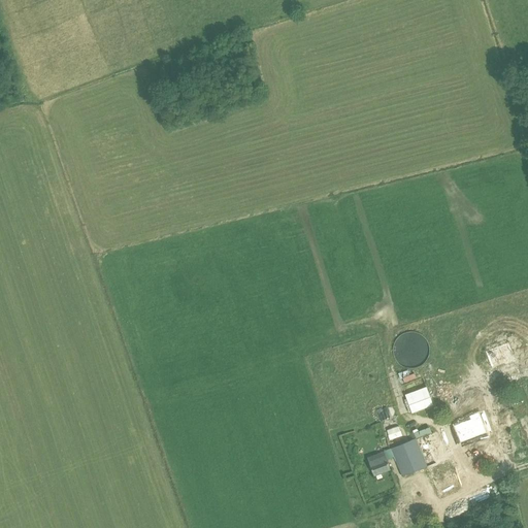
[(393,350),(393,353),(394,356),(395,358),(397,361),(398,363),(401,365),(403,366),(406,367),(408,368),(411,368),(415,368),(418,367),(420,366),(423,365),(425,363),(426,361),(428,358),(429,356),(430,353),(430,350),(430,347),(429,344),(428,341),(426,339),(425,337),(423,335),(420,333),(418,332),(415,332),(411,331),(408,332),(406,332),(403,333),(401,335),(398,337),(397,339),(395,341),(394,344),(393,347),(393,350)]
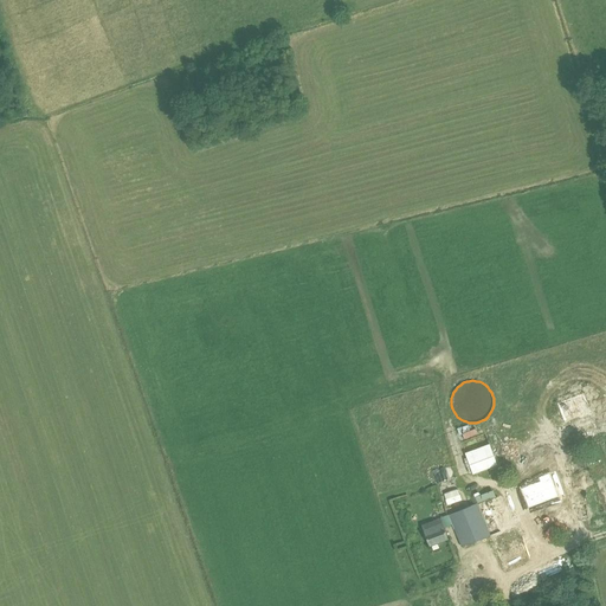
[(465,453),(472,472),(497,463),(492,453),(490,444),(465,453)]
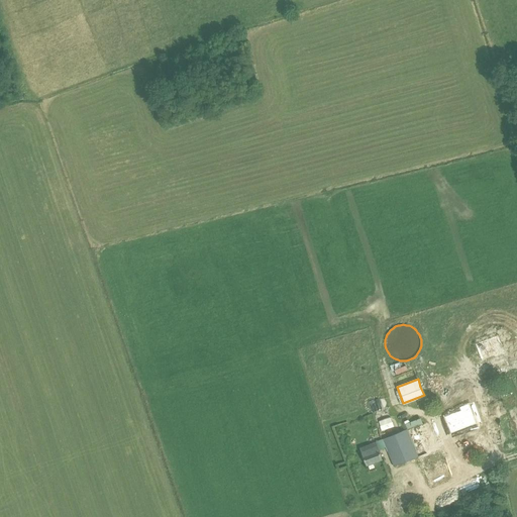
[(376,416),(391,416),(392,403),(376,403),(376,416)]
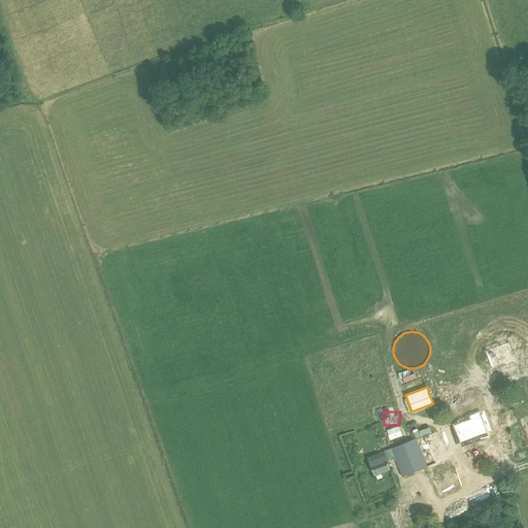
[(486,432),(477,411),(470,415),(471,418),(453,425),(459,441),(486,432)]
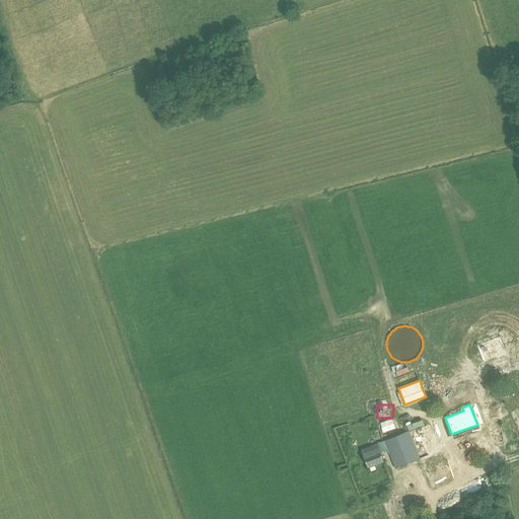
[(428,419),(410,428),(439,488),(454,480),(451,474),(454,473),(428,419)]
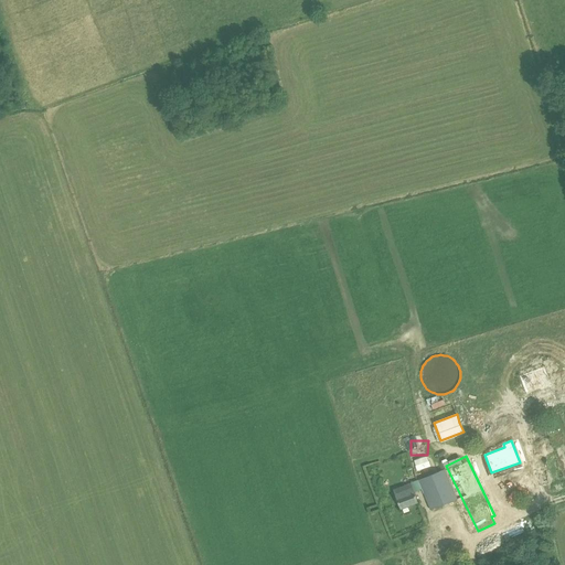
[(418,480),(422,490),(430,510),(456,499),(445,470),(418,480)]
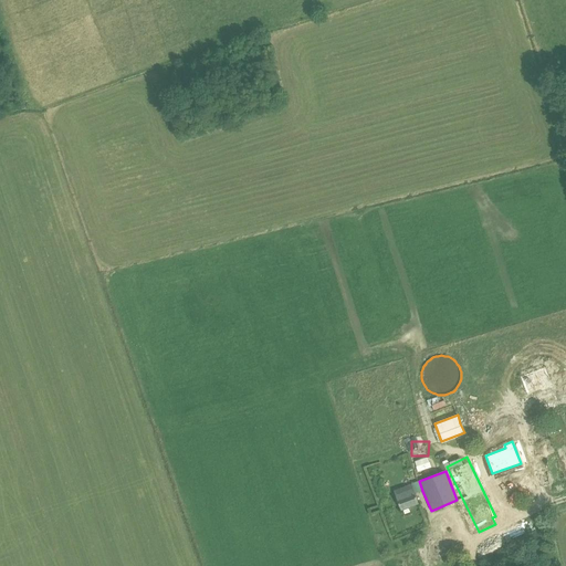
[(419,481),(411,484),(415,493),(422,491),(419,481)]
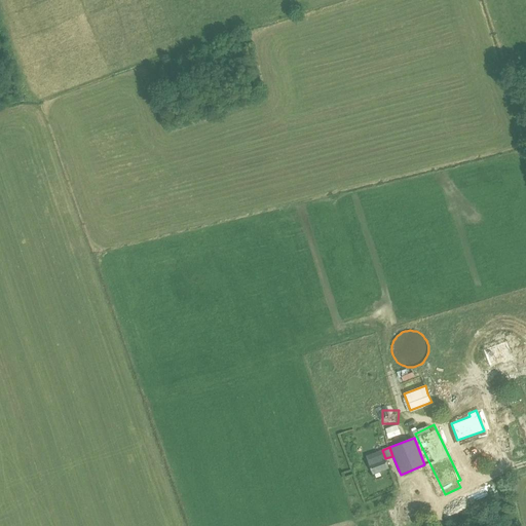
[(385,458),(382,450),(367,456),(373,474),(389,468),(385,458)]
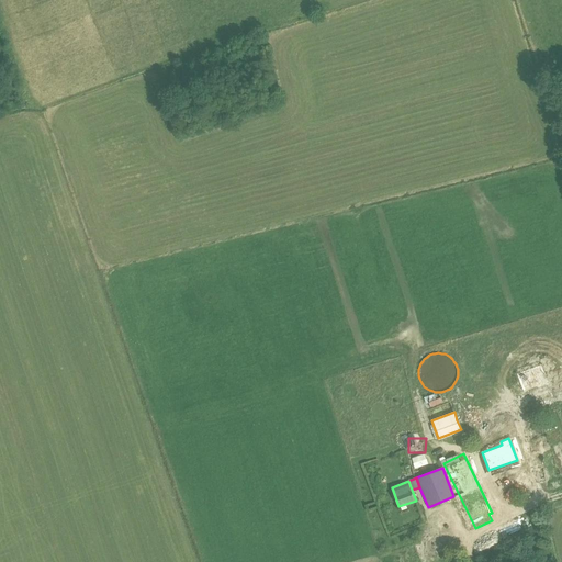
[(437,526),(433,527),(439,549),(445,547),(440,531),(446,530),(442,520),(437,521),(437,526)]
